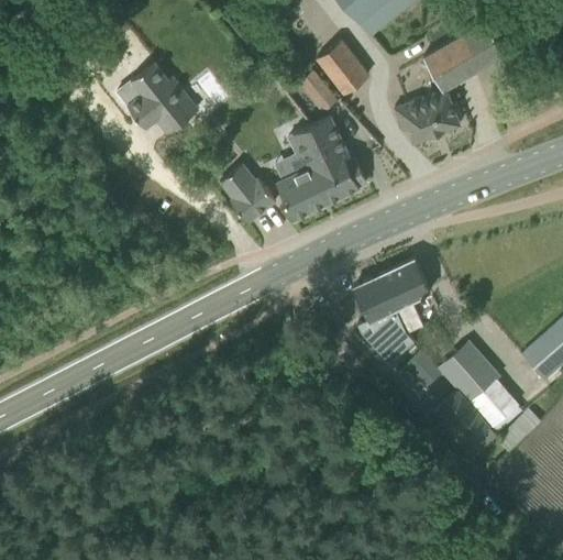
[(416,0),(338,0),(372,39),(416,0)]
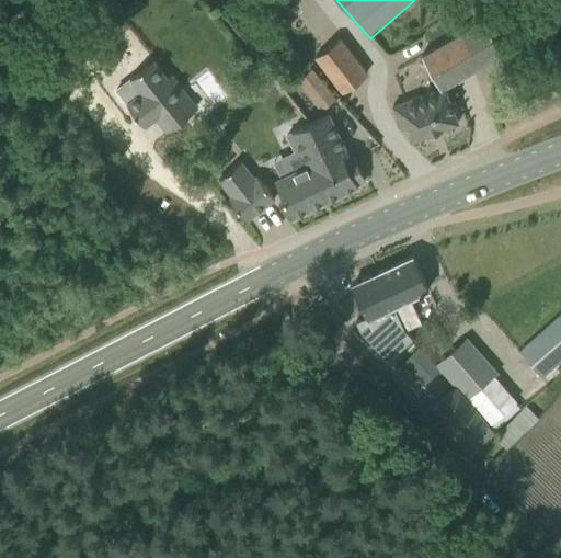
[(422,58),(442,91),(502,56),(483,23),(422,58)]
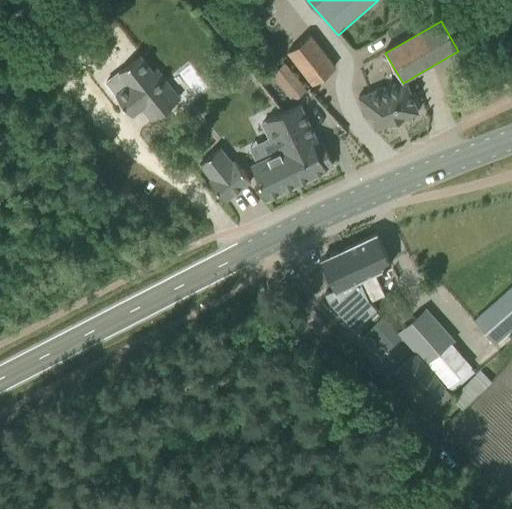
[(288,55),(313,87),(337,68),(312,36),(288,55)]
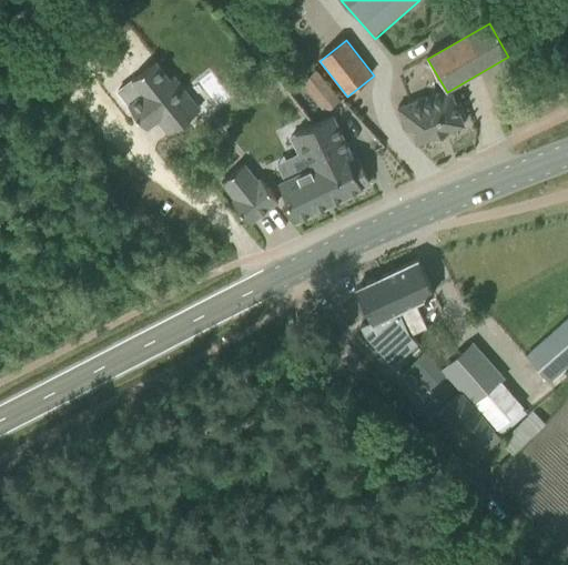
[(154,63),(118,93),(146,130),(158,122),(169,137),(194,115),(199,112),(184,94),(184,93),(173,79),(169,81),(160,70),(154,63)]
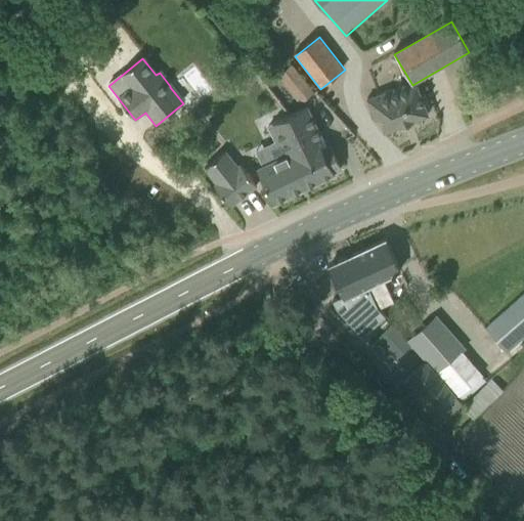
[(277,78),(300,105),(315,94),(293,66),(277,78)]
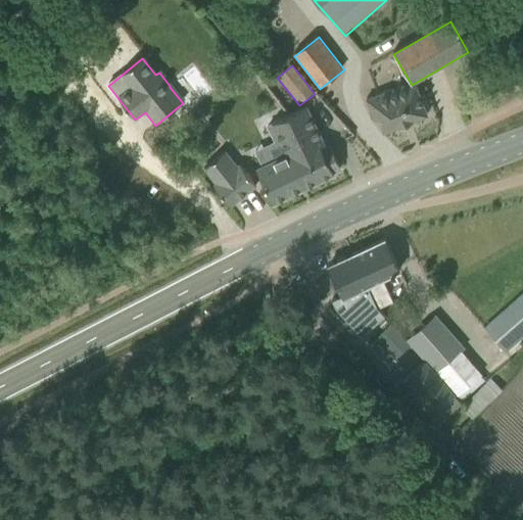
[(429,111),(423,97),(420,98),(415,86),(411,87),(410,84),(366,100),(374,122),(378,120),(383,134),(399,128),(412,124),(412,123),(427,116),(426,112),(429,111)]
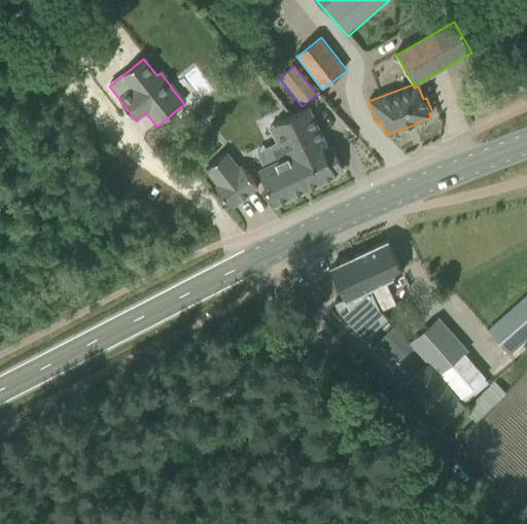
[(273,126),(288,158),(306,191),(337,177),(336,175),(343,171),(331,149),(329,150),(325,140),(310,108),(273,126)]
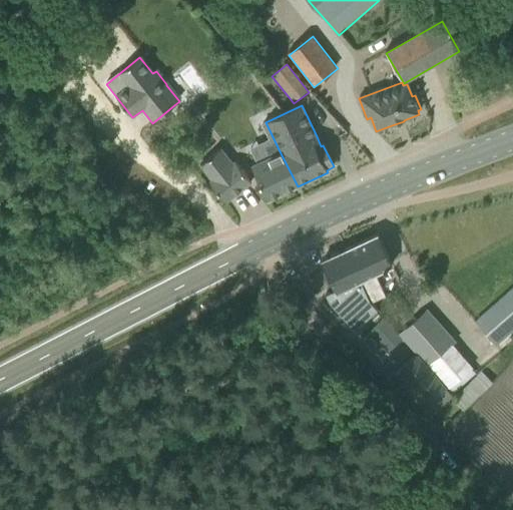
[(232,165),(220,150),(199,166),(211,181),(209,183),(225,203),(250,184),(234,163),(232,165)]
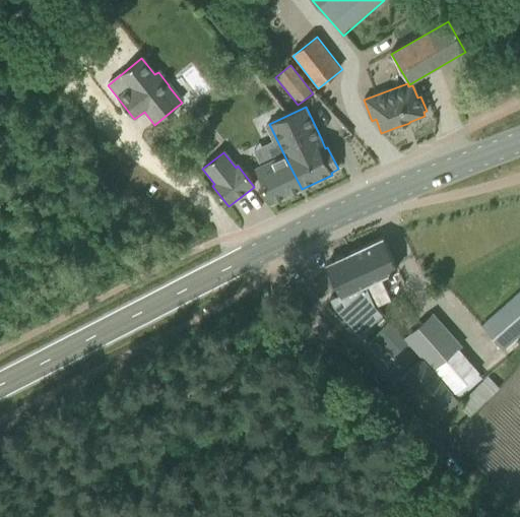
[(302,189),(284,155),(255,170),(272,204),(302,189)]
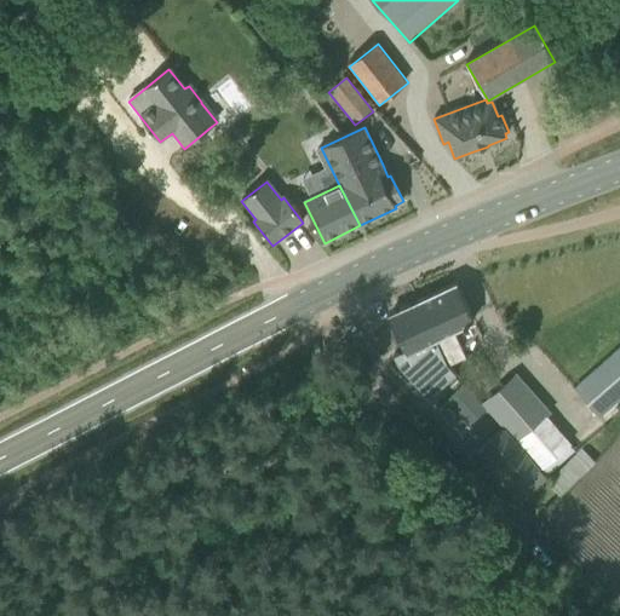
[(423,301),(437,333),(453,364),(465,360),(453,333),(474,323),(455,286),(423,301)]
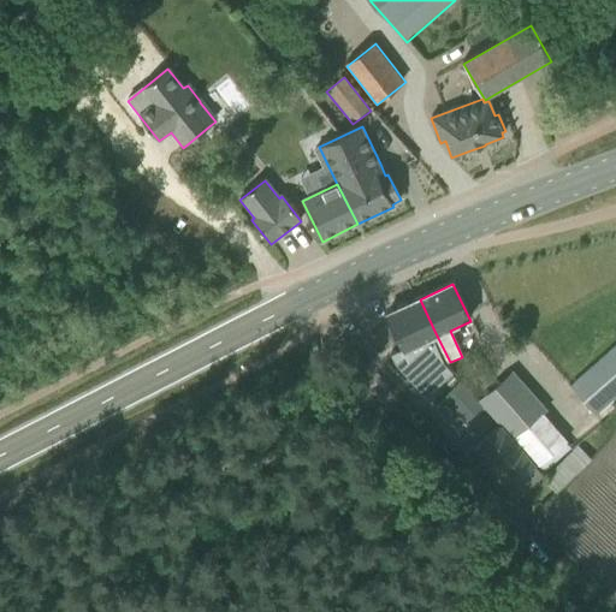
[(434,331),(420,299),(388,314),(397,337),(416,378),(442,367),(450,362),(434,331)]
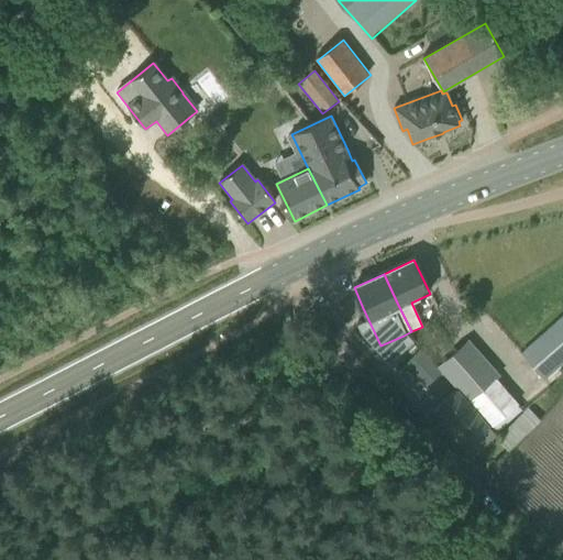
[(562,318),(520,357),(543,383),(562,364),(562,318)]
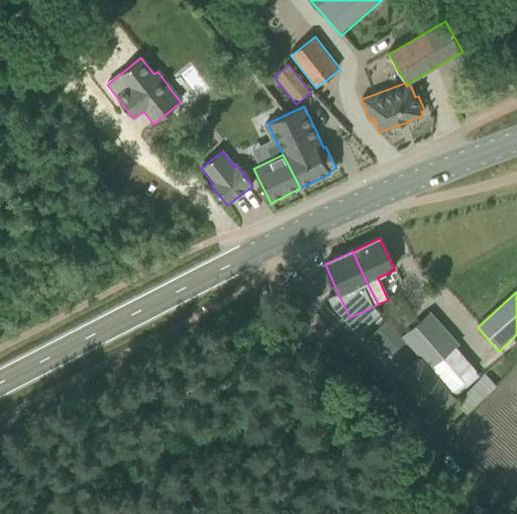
[(373,307),(367,312),(372,318),(378,313),(373,307)]
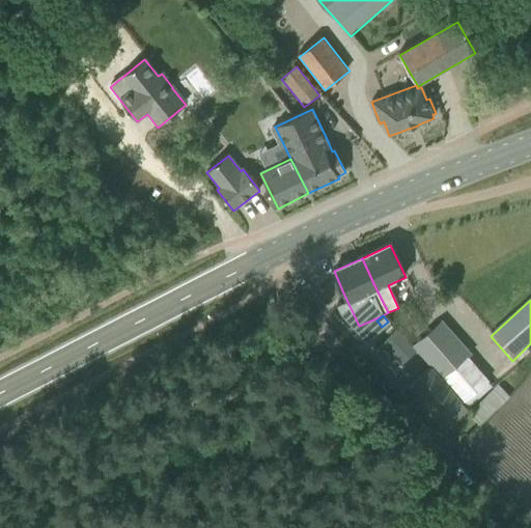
[(472,355),(442,322),(413,346),(445,383),(465,405),(488,382),(490,381),(468,358),(472,355)]
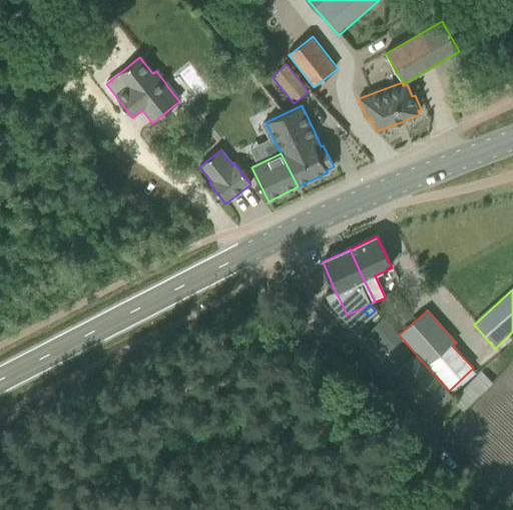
[(382,318),(376,312),(375,313),(370,318),(376,324),(382,318)]
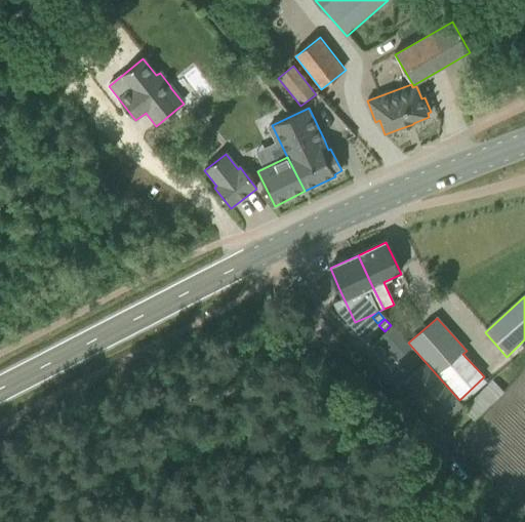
[(394,328),(379,340),(395,358),(409,345),(394,328)]
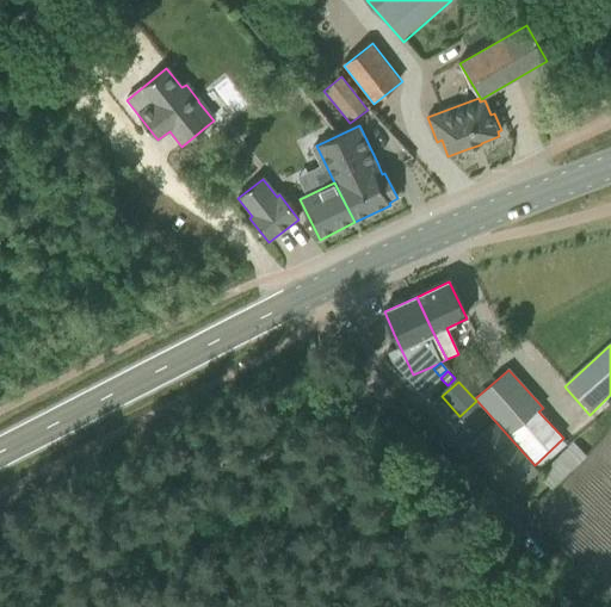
[(512,440),(483,468),(507,490),(535,465),(512,440)]
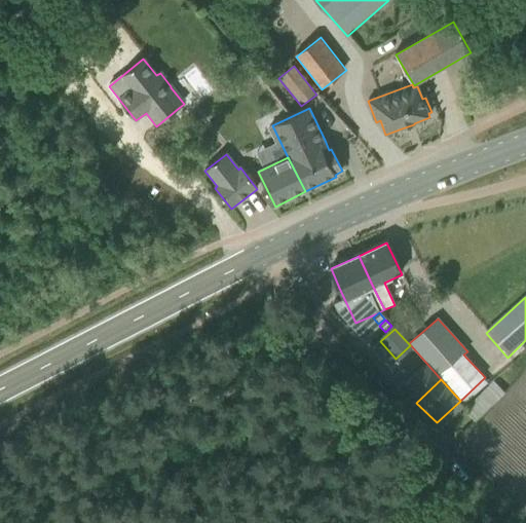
[(494,379),(464,408),(484,428),(515,401),(494,379)]
